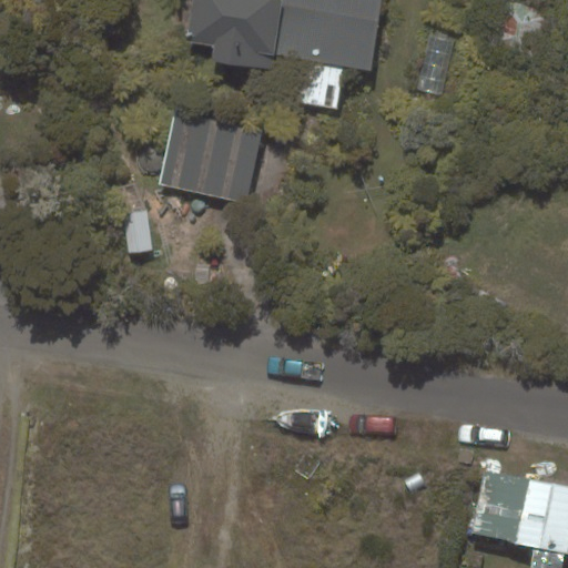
[(192,0),(184,41),(215,47),(212,60),(273,70),(276,56),(288,58),(281,99),(337,109),(344,67),(371,71),(382,0),(192,0)]
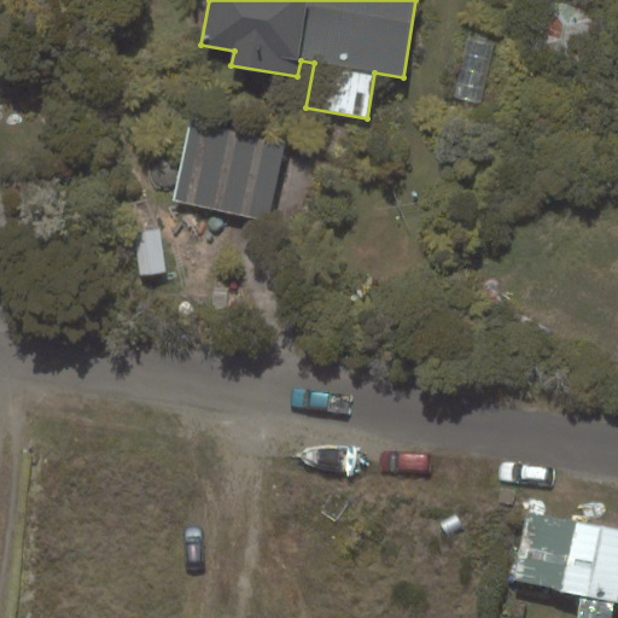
[(191,120),(173,200),(270,222),(287,141),(191,120)]
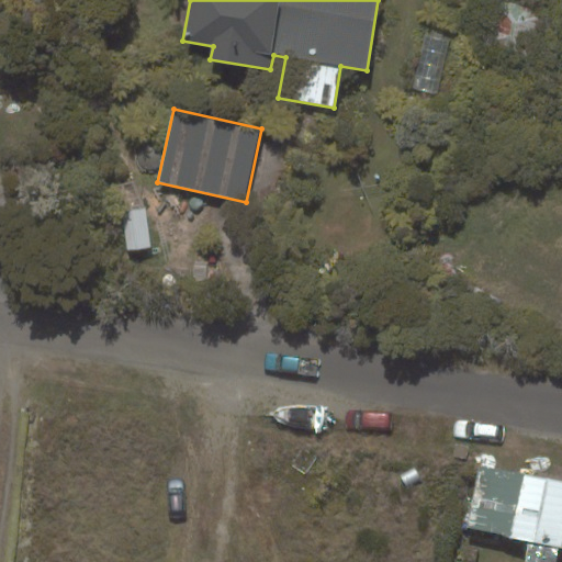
[(152,248),(146,208),(122,211),(127,251),(152,248)]
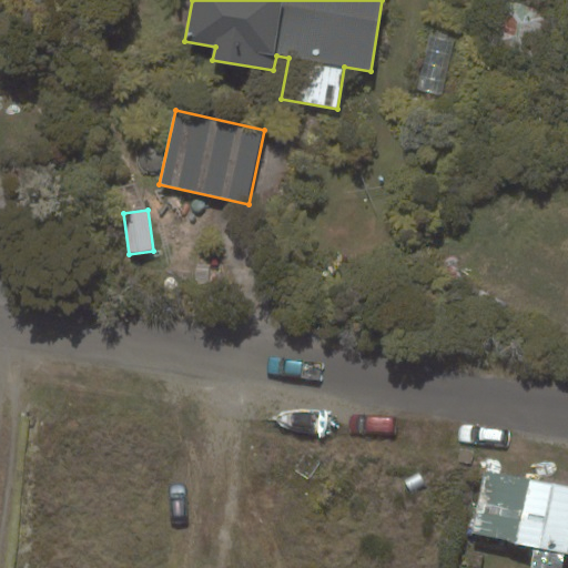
[(567,486),(483,469),(470,534),(533,546),(565,553),(567,553),(567,486)]
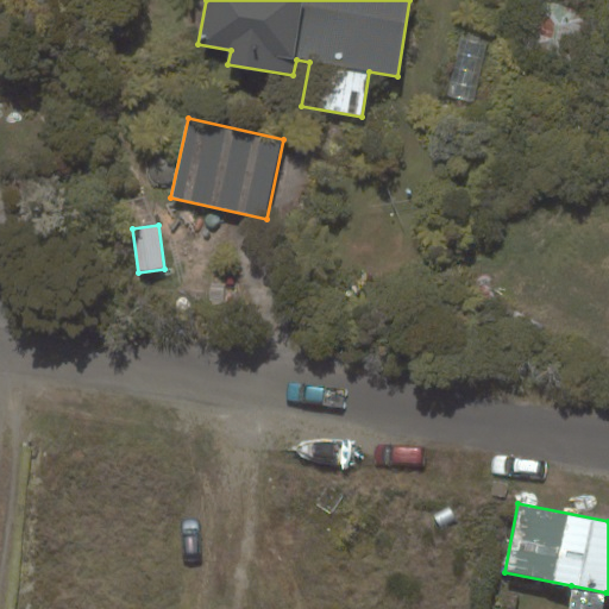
[(571,585),(567,608),(603,608),(606,592),(571,585)]
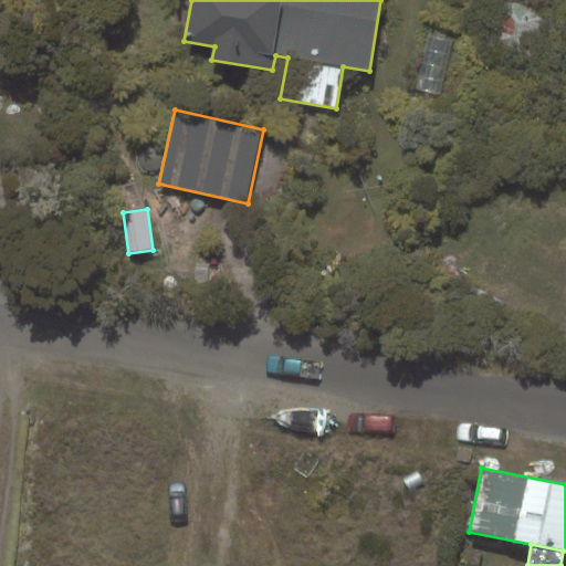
All buildings are outlined.
